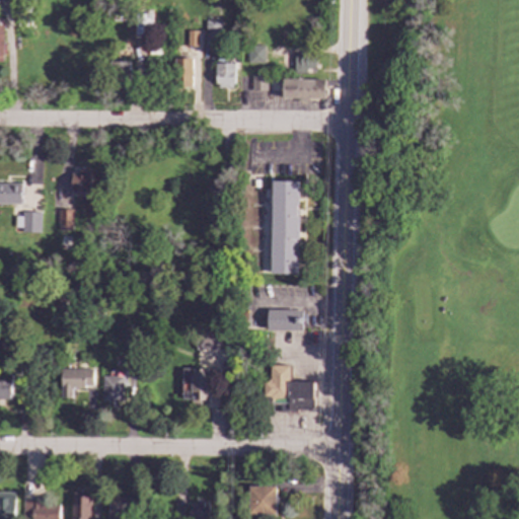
[(204,42),(220,43),(220,20),(205,20),(204,42)]
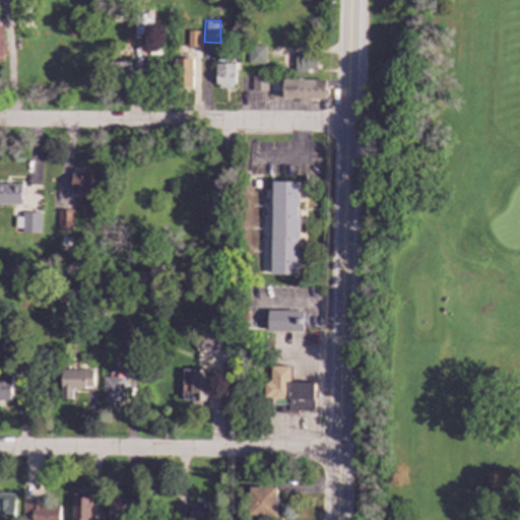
[(187,46),(198,46),(198,30),(188,30),(187,46)]
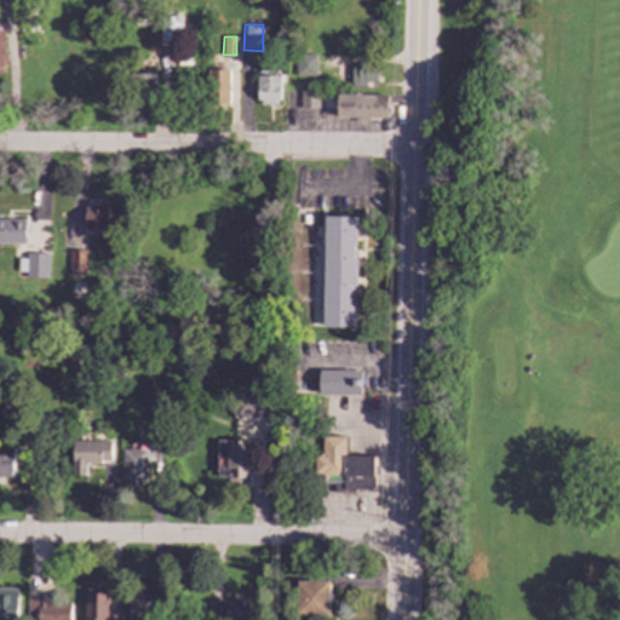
[(296,75),(315,75),(315,53),(294,53),(296,75)]
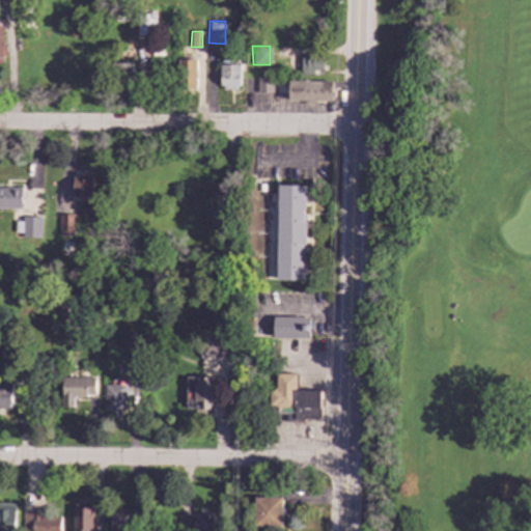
[(301,55),(301,72),(323,73),(323,56),(301,55)]
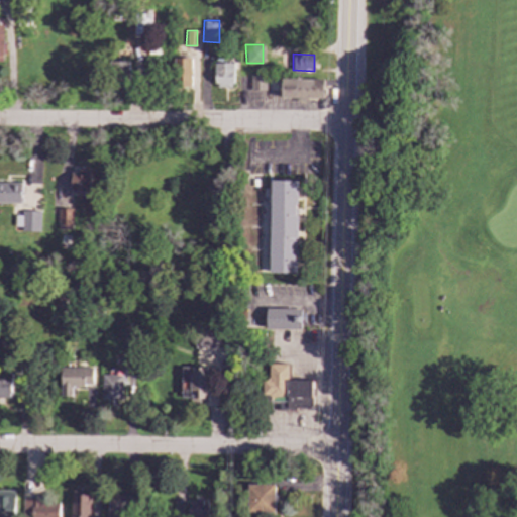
[(191,58),(174,58),(174,86),(190,87),(191,58)]
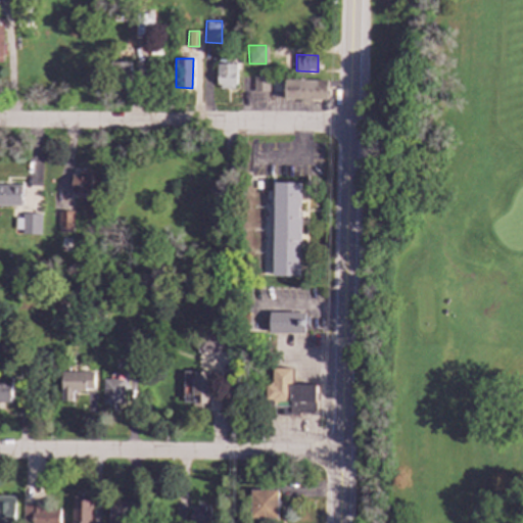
[(130,62),(113,61),(113,76),(130,77),(130,62)]
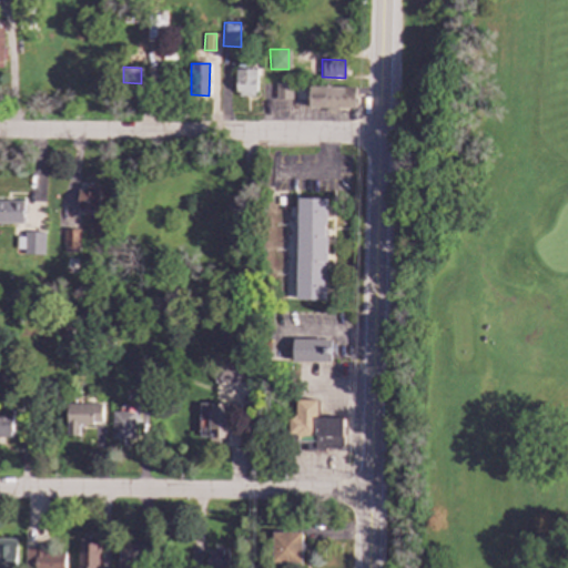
[(235,95),(255,95),(256,69),(235,68),(235,95)]
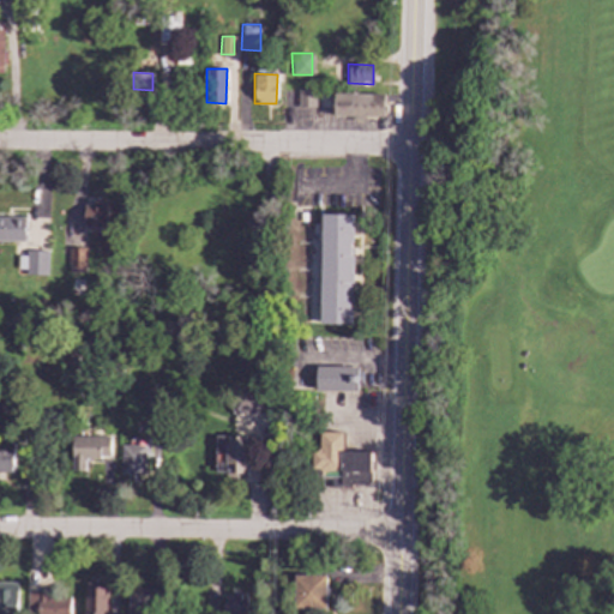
[(298,107),(314,107),(314,90),(298,90),(298,107)]
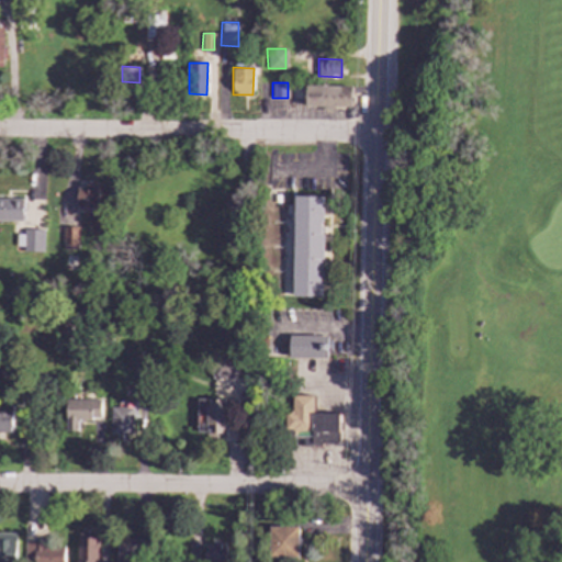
[(351,108),(335,108),(335,87),(351,87),(351,108)]
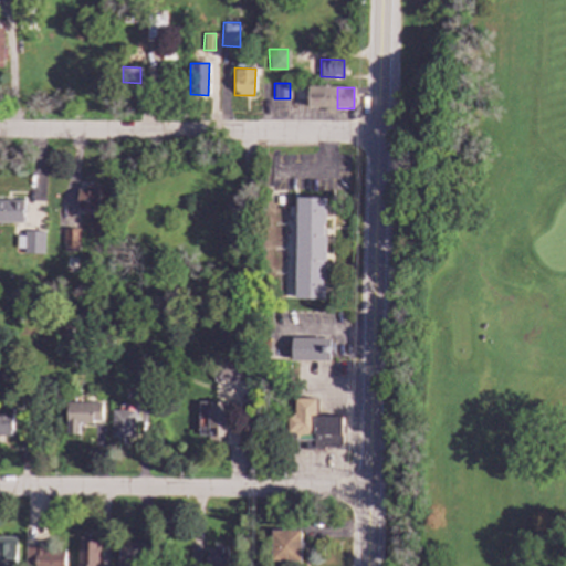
[(76,209),(100,209),(101,185),(77,185),(76,209)]
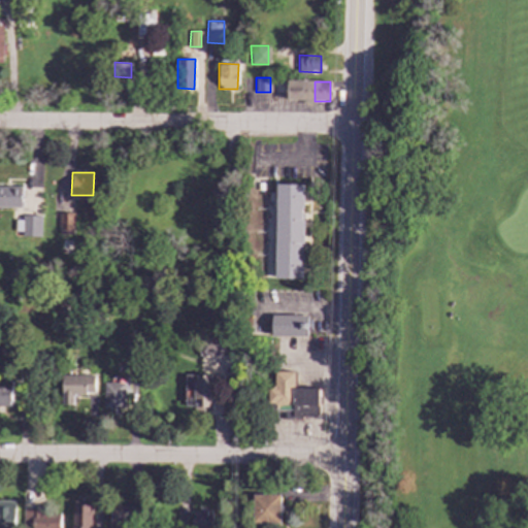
[(304,185),(276,184),(274,278),(302,278),(304,185)]
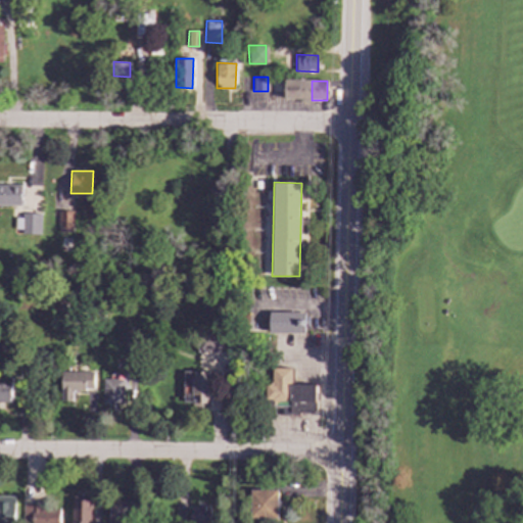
[(0,185),(0,204),(20,205),(20,185),(0,185)]
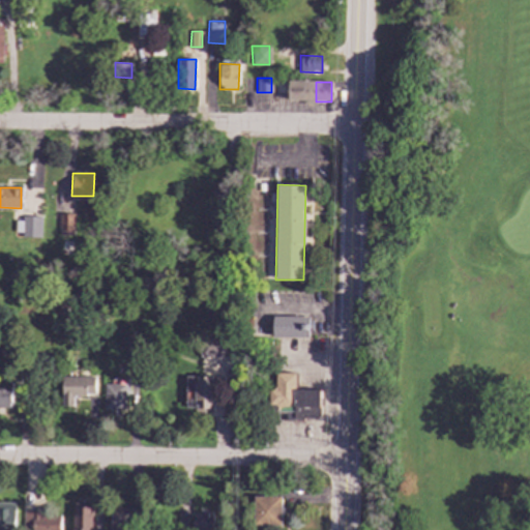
[(74,214),(58,213),(58,234),(74,234),(74,214)]
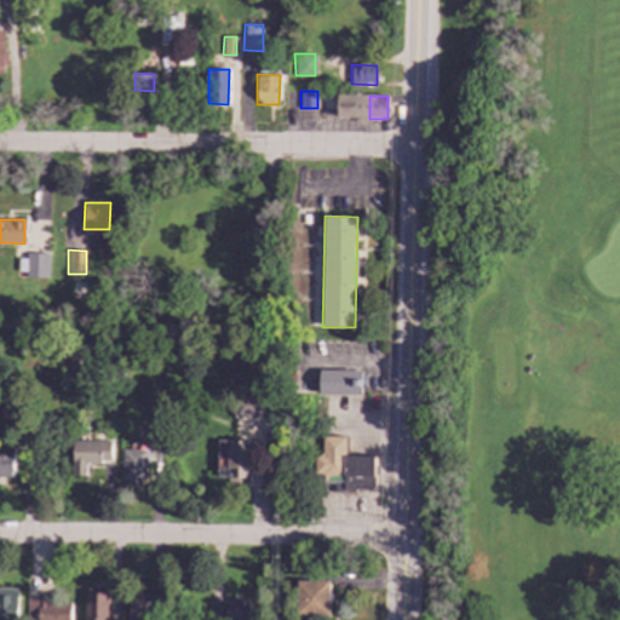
[(47,277),(47,253),(26,253),(24,276),(47,277)]
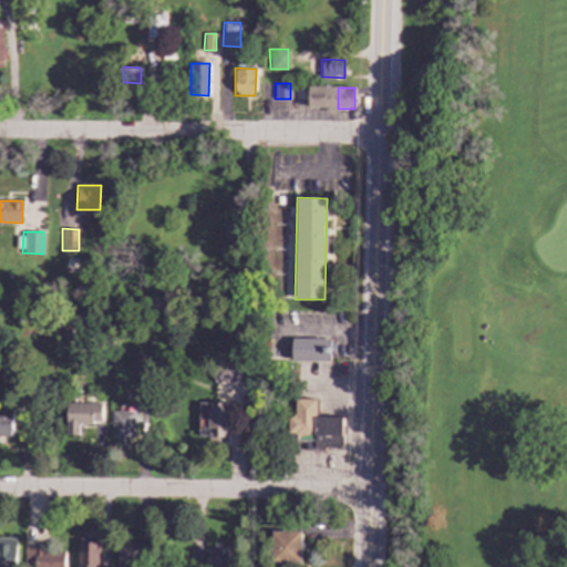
[(330,339),(291,338),(291,361),(329,361),(330,339)]
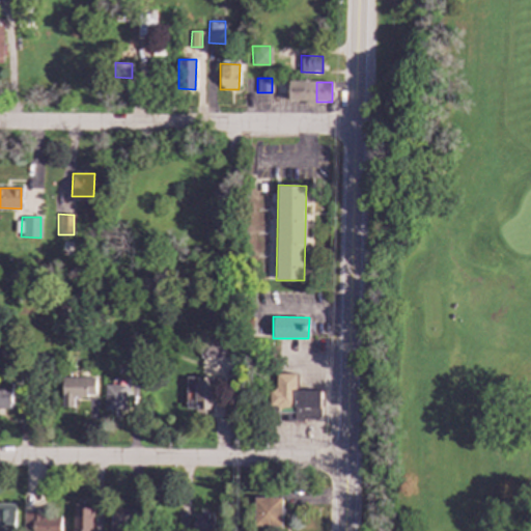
[(199,357),(226,358),(227,339),(200,338),(199,357)]
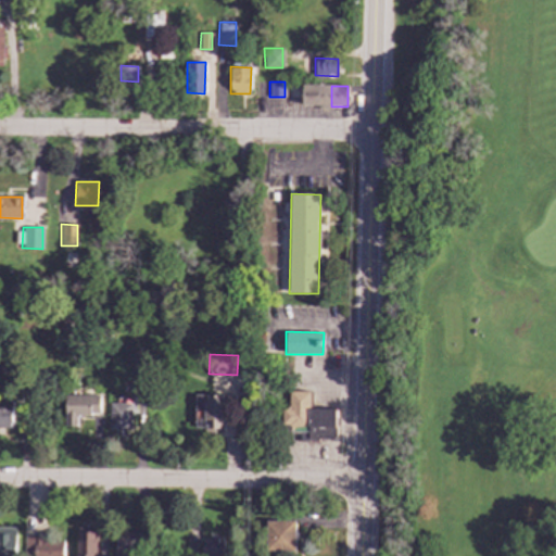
[(100,395),(64,394),(64,427),(76,427),(76,417),(100,418),(100,395)]
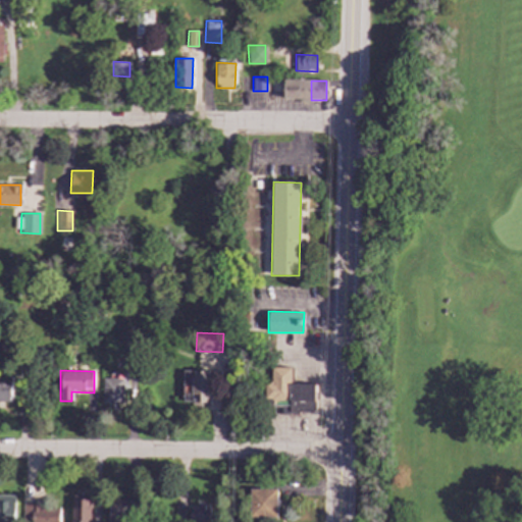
[(209,407),(209,371),(183,370),(181,398),(192,398),(192,407),(209,407)]
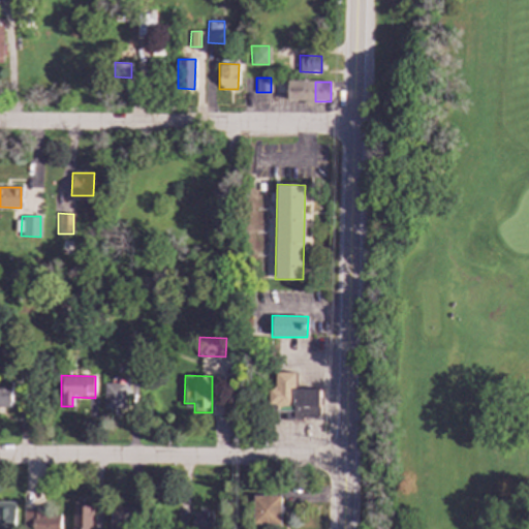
[(0,406),(12,406),(11,382),(0,382),(0,406)]
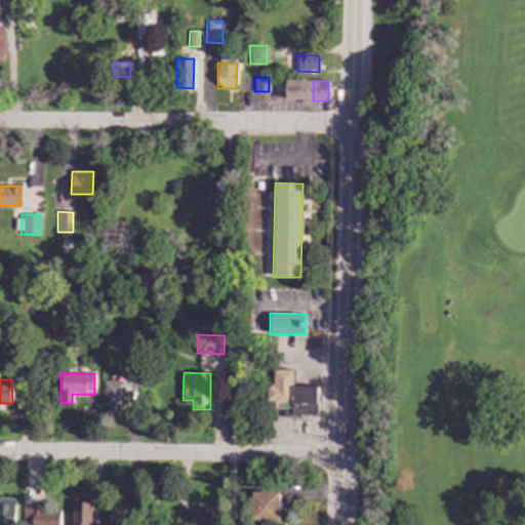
[(317,410),(320,413),(317,417),(314,414),(306,414),(306,387),(317,387),(317,410)]
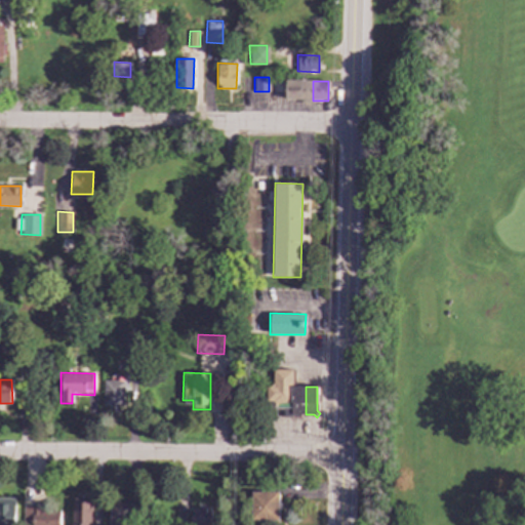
[(524,439),(515,440),(515,433),(523,432),(524,439)]
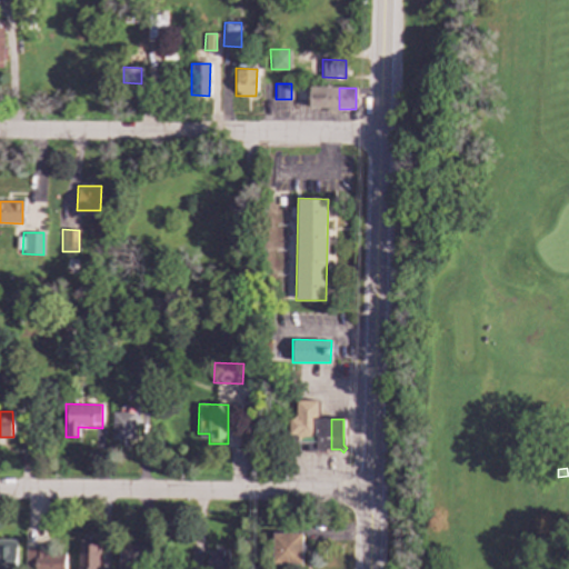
[(272,533),(272,563),(302,563),(302,532),(272,533)]
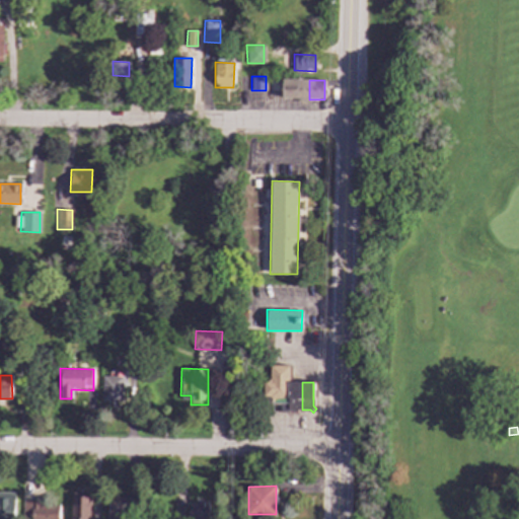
[(15,518),(15,493),(0,492),(0,518),(4,518),(15,518)]
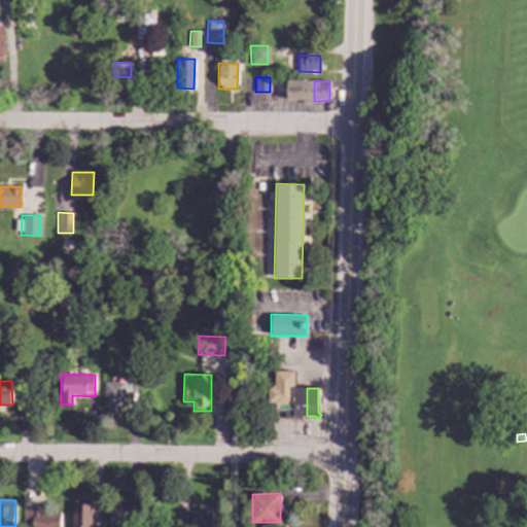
[(92,526),(93,504),(73,503),(72,526),(92,526)]
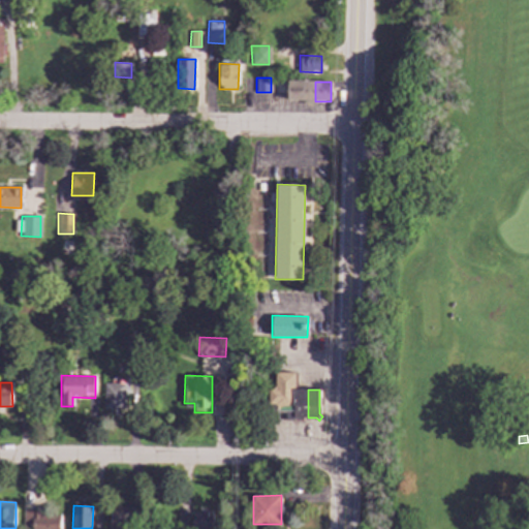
[(126,528),(127,528),(133,528),(134,507),(110,507),(109,528),(126,528)]
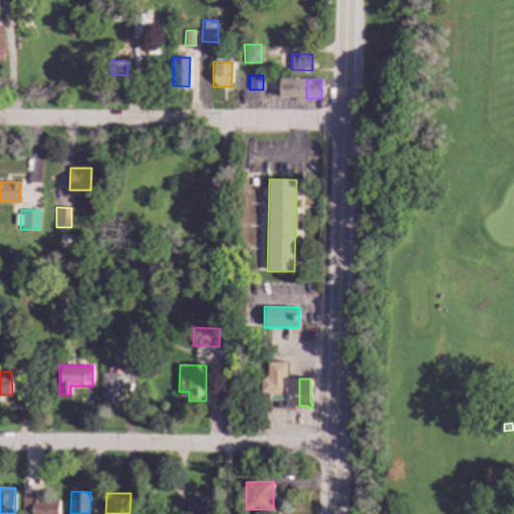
[(22,513),(33,513),(58,513),(58,502),(39,503),(39,495),(22,495),(22,513)]
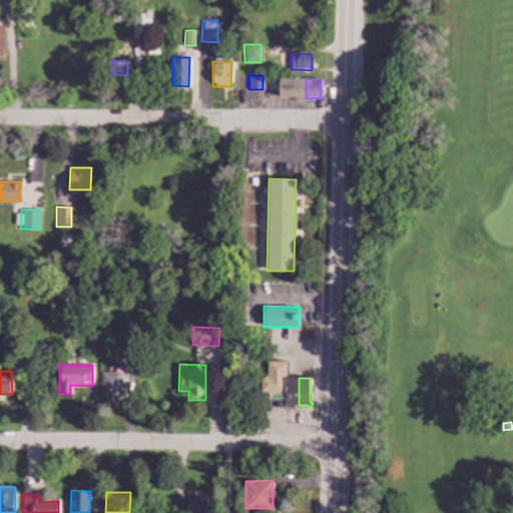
[(205,512),(205,496),(187,495),(186,512),(205,512)]
